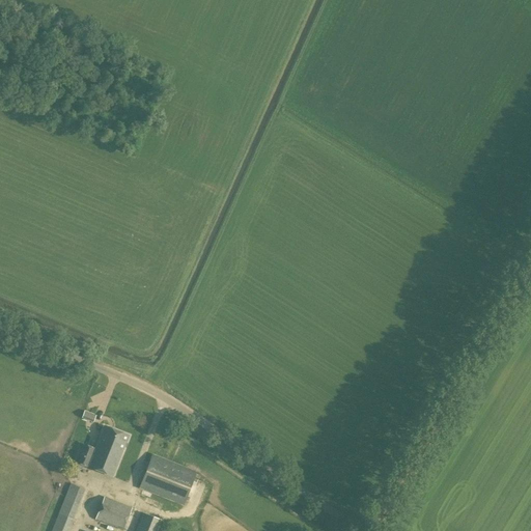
[(105,426),(94,450),(82,446),(79,454),(78,454),(75,462),(124,481),(137,452),(124,447),(129,436),(105,426)]
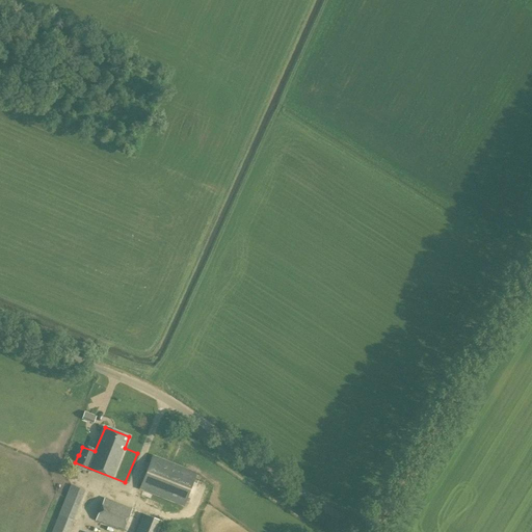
[(184,507),(197,473),(153,455),(139,489),(184,507)]
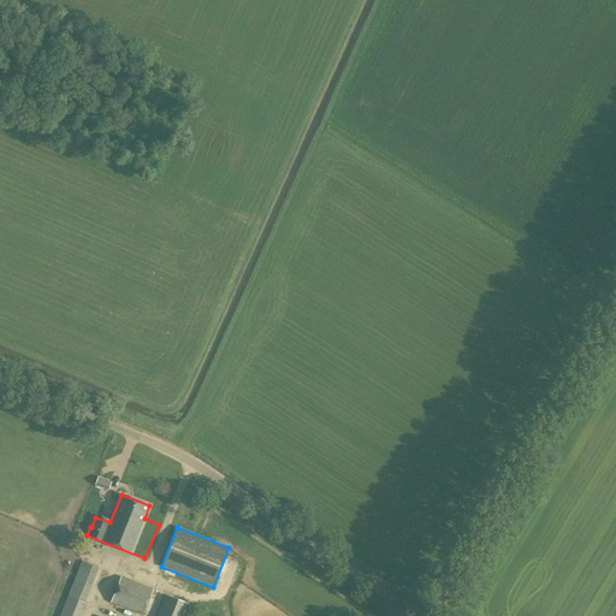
[(84,603),(99,568),(82,562),(59,615),(80,615),(86,603),(84,603)]
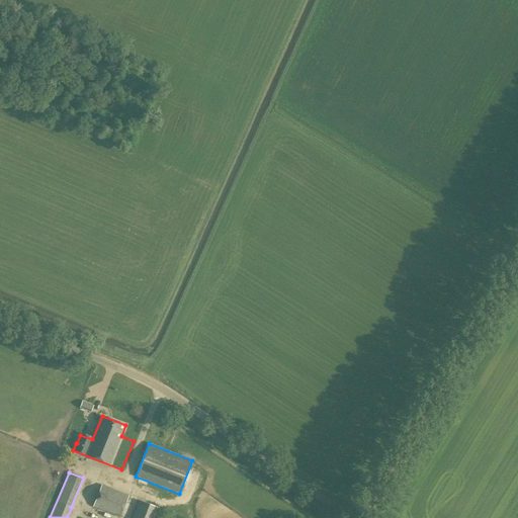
[(128,496),(101,485),(92,507),(119,517),(128,496)]
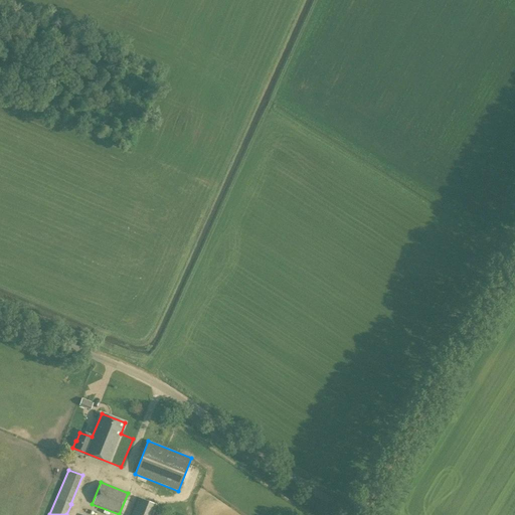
[(138,498),(131,514),(160,514),(163,508),(138,498)]
